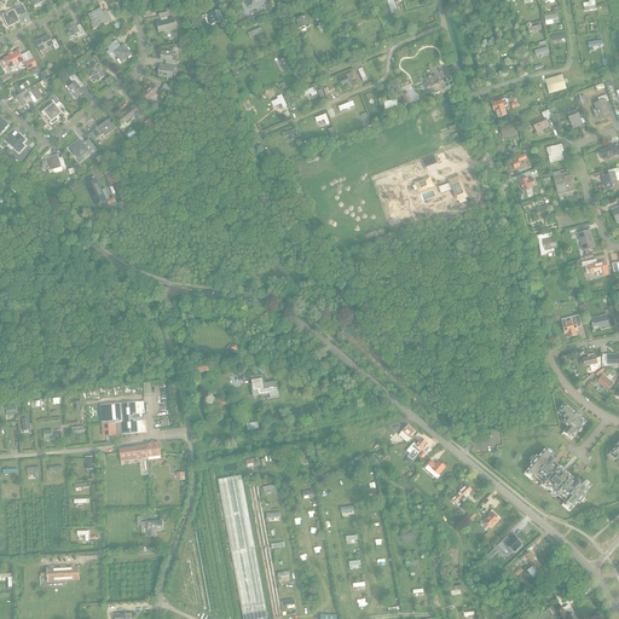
[(595,9),(594,0),(589,0),(590,3),(583,4),(584,7),(585,11),(595,9)]
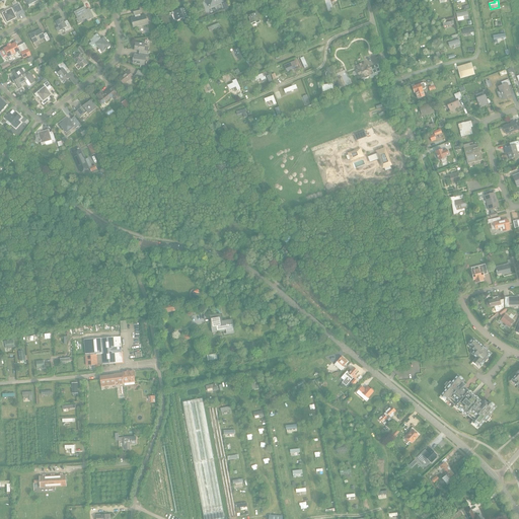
[(16,18),(15,15),(20,12),(17,5),(11,8),(11,9),(6,12),(4,9),(1,11),(6,22),(16,18)]
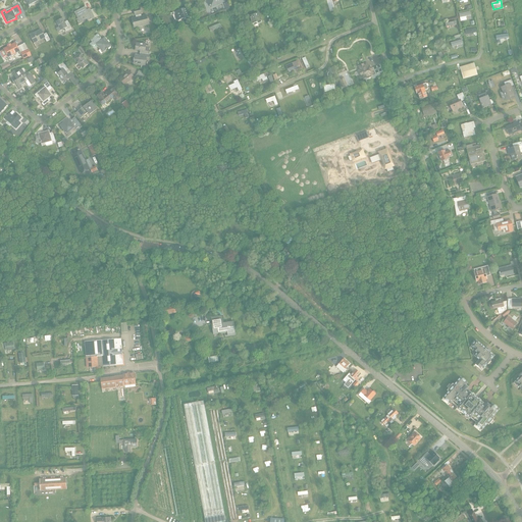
[(91,10),(88,12),(85,7),(74,12),(77,18),(76,19),(79,24),(84,21),(84,20),(87,18),(88,21),(95,17),(91,10)]
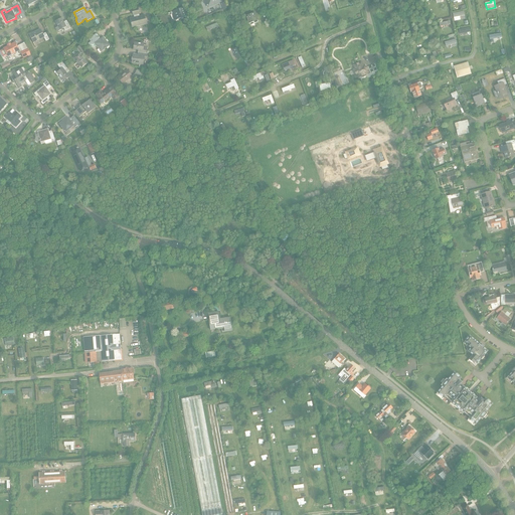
[(145,15),(138,16),(137,14),(139,13),(138,7),(132,9),(133,15),(135,15),(135,17),(131,18),(133,27),(147,23),(145,15)]
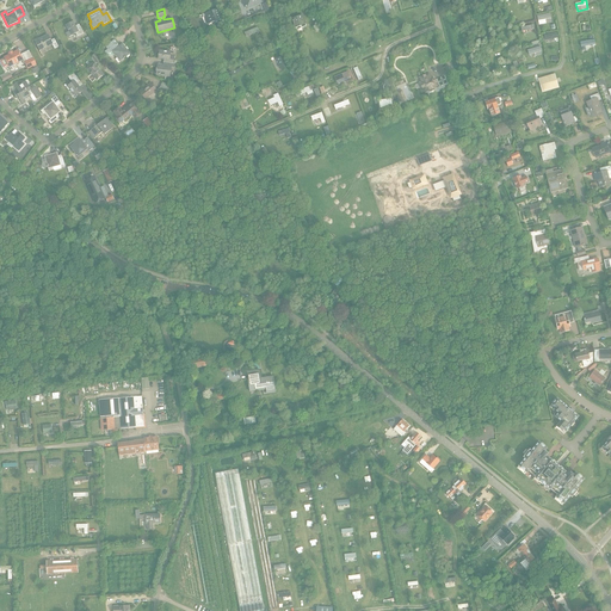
[(204,17),(205,20),(208,24),(221,19),(220,14),(217,8),(203,14),(203,17),(204,17)]
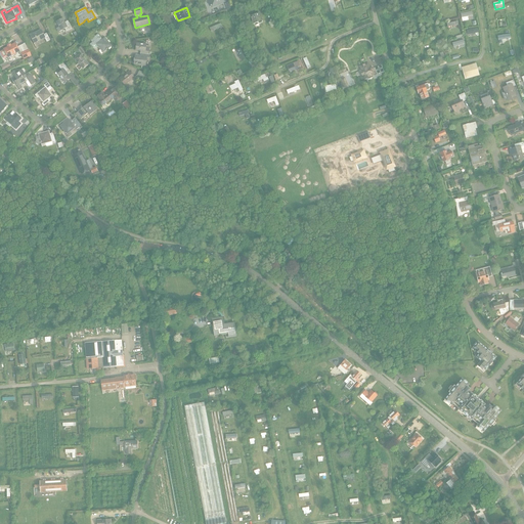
[(259,23),(262,22),(259,12),(250,16),(253,24),(258,22),(259,23)]
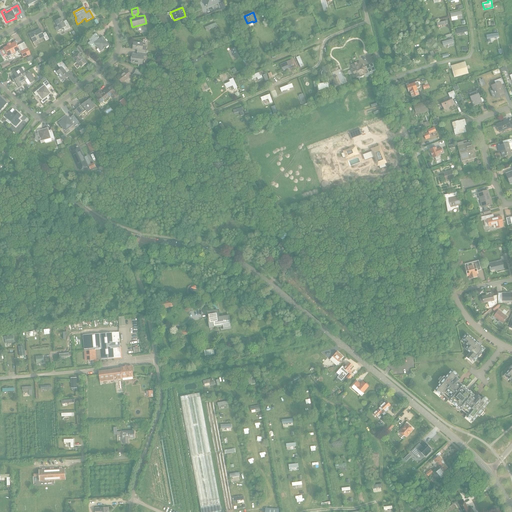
[(67,22),(64,24),(62,18),(55,21),(58,27),(55,28),(57,31),(63,28),(65,31),(70,28),(67,22)]
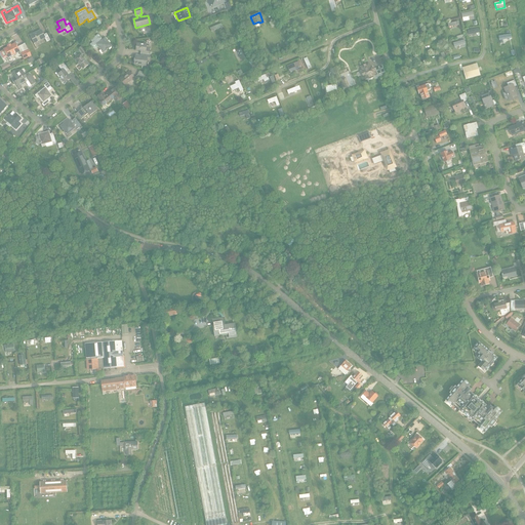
[(46,33),(43,35),(40,30),(30,35),(34,43),(44,38),(46,42),(50,40),(46,33)]
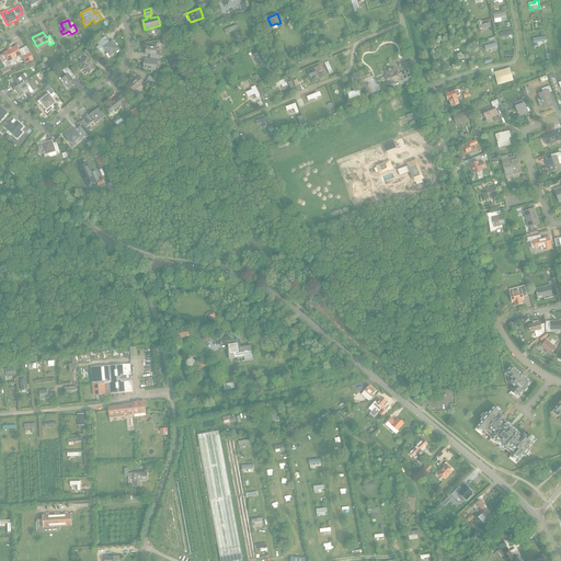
[(109,58),(119,49),(112,39),(107,43),(105,41),(96,47),(100,52),(102,53),(103,52),(105,49),(107,53),(105,54),(109,58)]
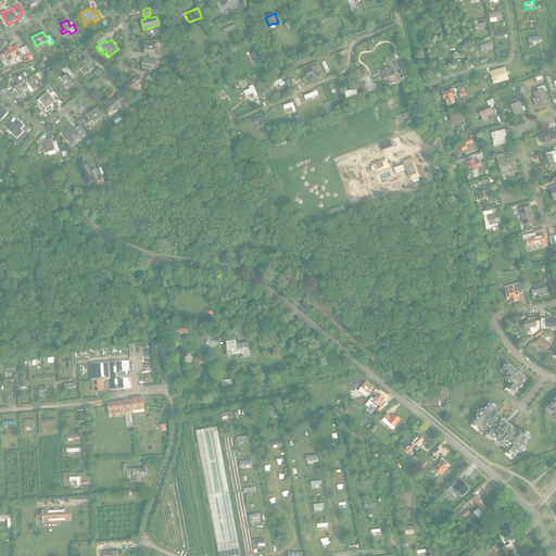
[(33,59),(26,46),(17,50),(15,46),(3,52),(3,53),(0,54),(0,55),(3,62),(4,62),(20,54),(21,57),(22,57),(25,63),(30,60),(30,61),(33,60),(33,59)]
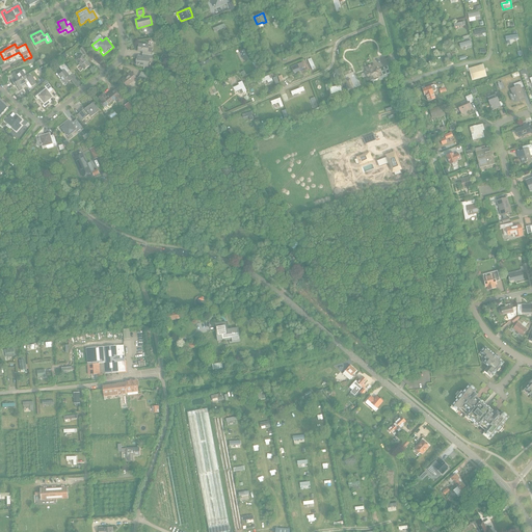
[(151,55),(152,49),(149,49),(149,45),(138,44),(138,51),(144,51),(144,54),(151,55)]
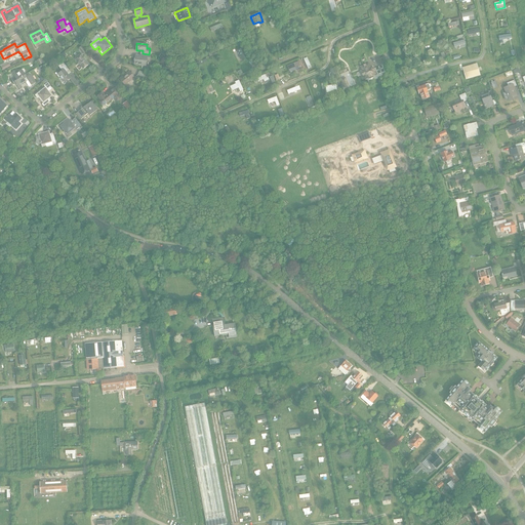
[(77,48),(81,53),(86,49),(82,44),(77,48)]
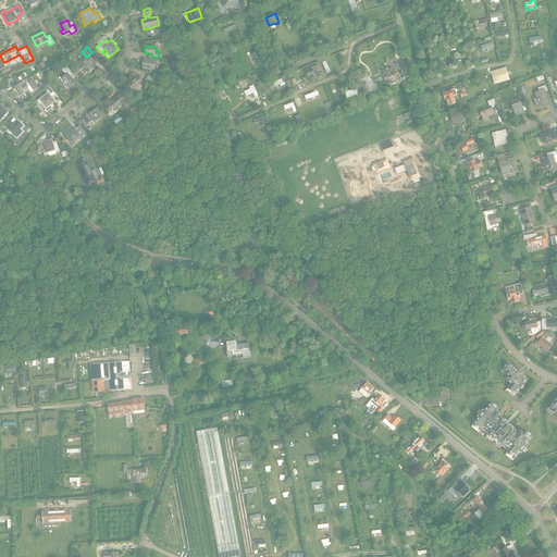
[(261,63),(256,52),(251,53),(256,65),(261,63)]
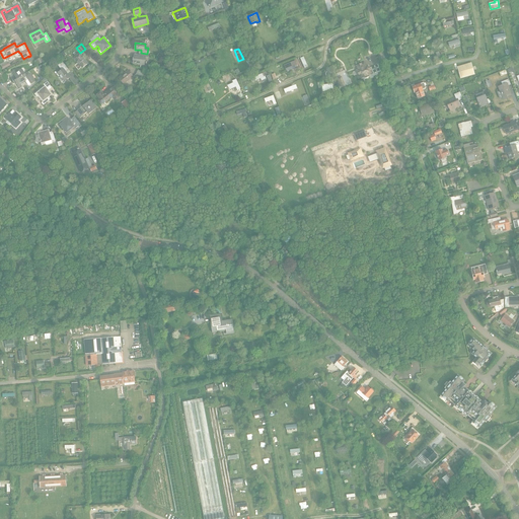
[(263,49),(254,51),(255,55),(257,54),(257,57),(265,56),(263,49)]
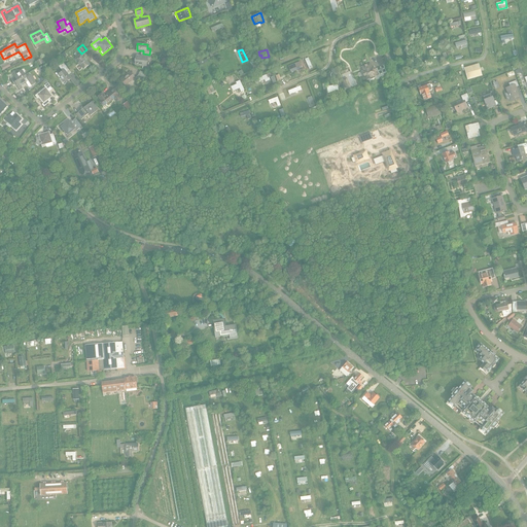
[(150,55),(149,55),(143,54),(142,57),(136,57),(135,64),(140,64),(139,65),(146,66),(147,61),(150,61),(150,55)]
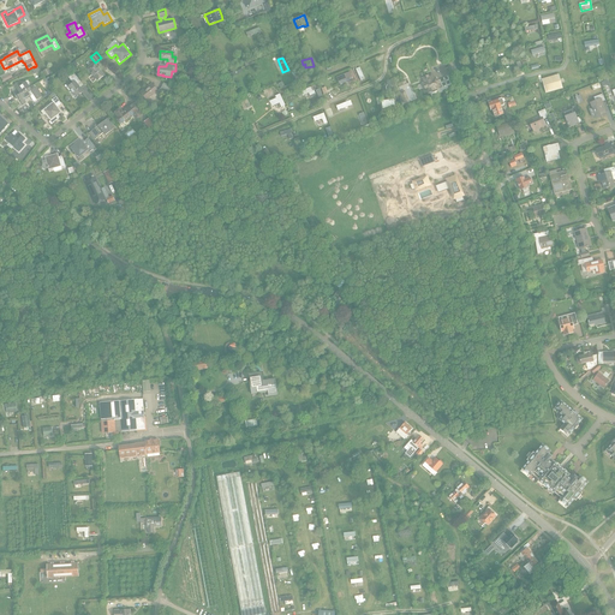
[(89,70),(97,81),(105,76),(96,65),(89,70)]
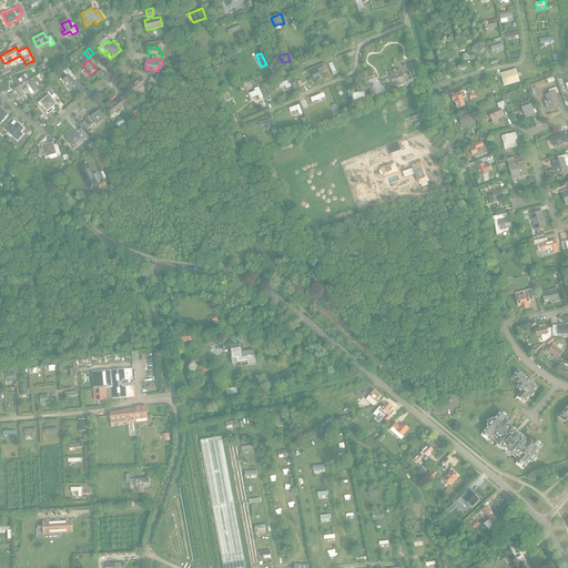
[(323,66),(311,71),(314,78),(320,75),(321,77),(327,74),(323,66)]
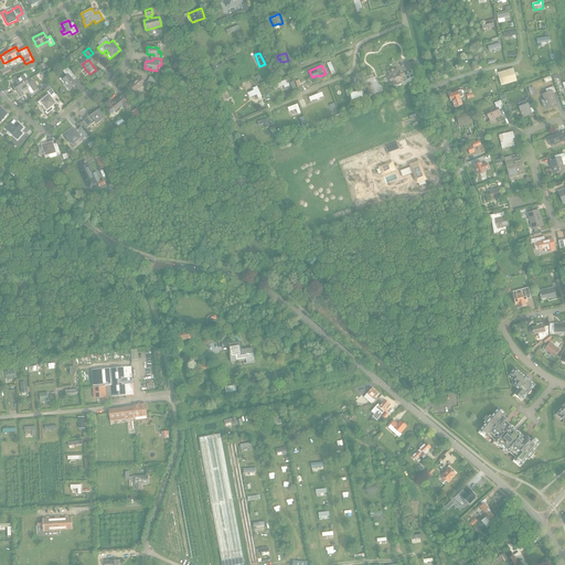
[(76,84),(73,81),(76,78),(67,67),(63,71),(66,76),(62,80),(61,77),(60,78),(63,84),(65,82),(71,88),(76,84)]
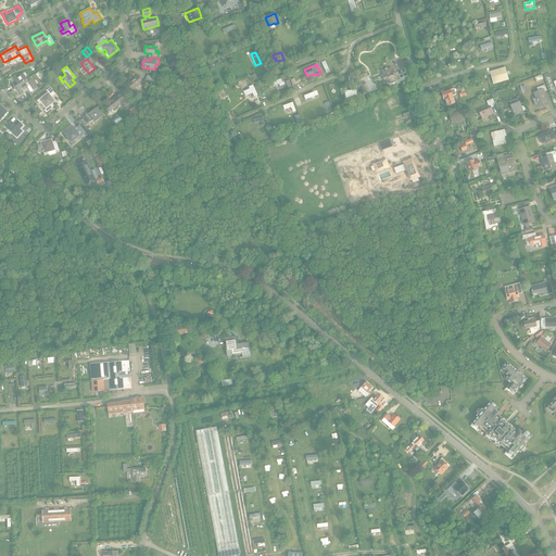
[(391,84),(395,81),(395,80),(400,78),(396,72),(394,73),(393,71),(392,71),(391,66),(382,71),(384,74),(382,75),(387,84),(391,83),(391,84)]
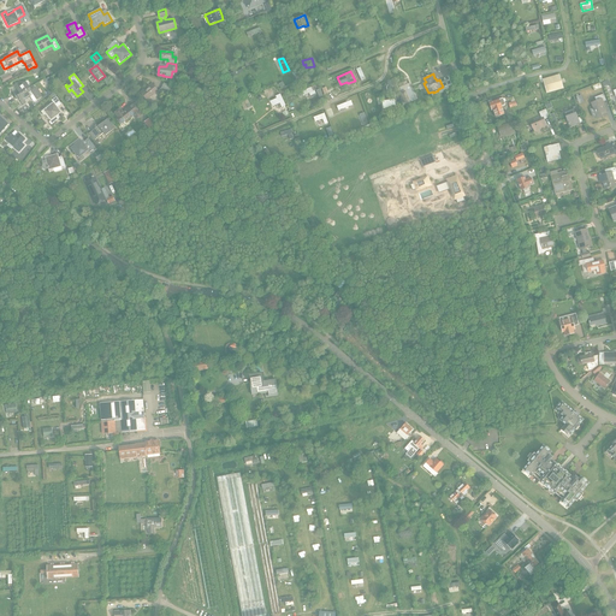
[(543,78),(546,93),(563,88),(560,73),(543,78)]
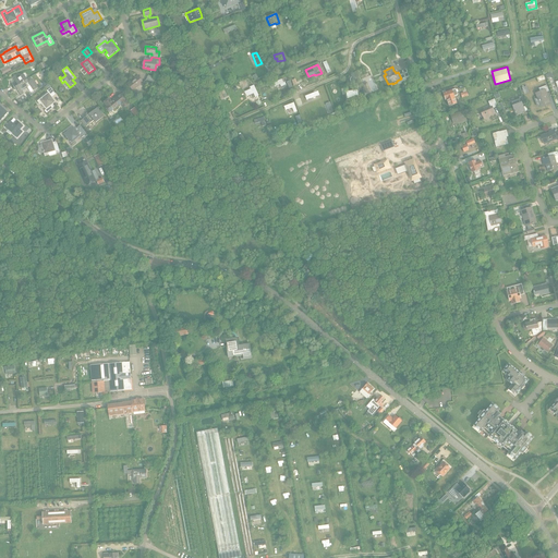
[(19,84),(26,80),(22,74),(16,77),(15,75),(12,77),(15,82),(12,84),(14,87),(19,84)]
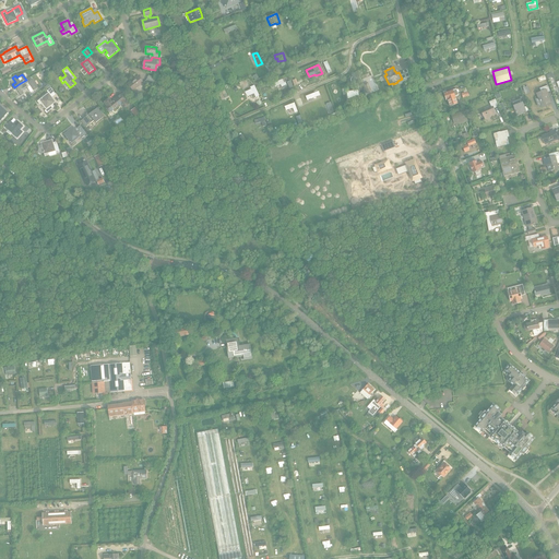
[(128,84),(133,91),(143,82),(138,75),(128,84)]
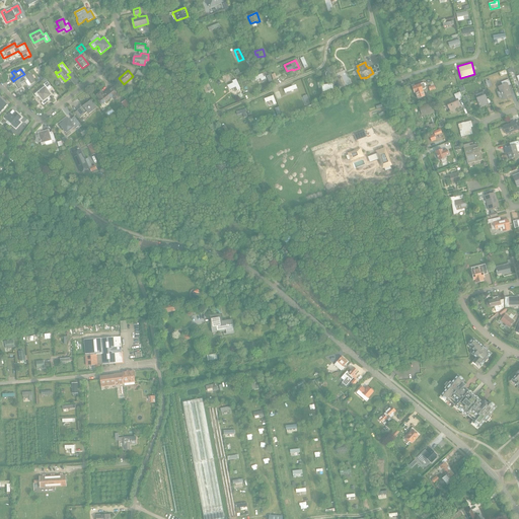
[(17,78),(13,81),(14,83),(15,83),(18,88),(21,86),(19,84),(27,79),(30,83),(34,80),(30,73),(25,76),(24,74),(17,78)]
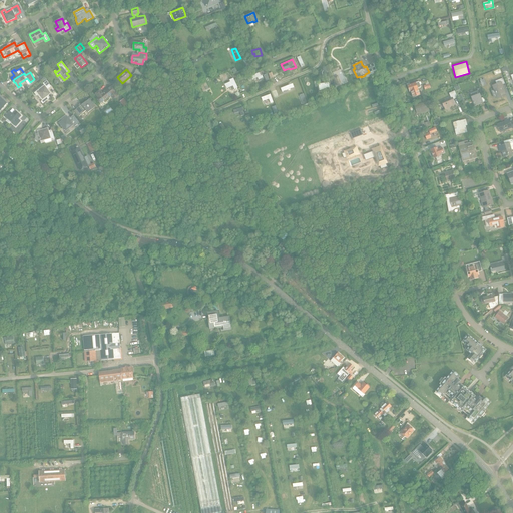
[(237,87),(233,78),(229,80),(230,82),(224,84),(226,88),(231,86),(232,87),(233,86),(234,89),(237,87)]
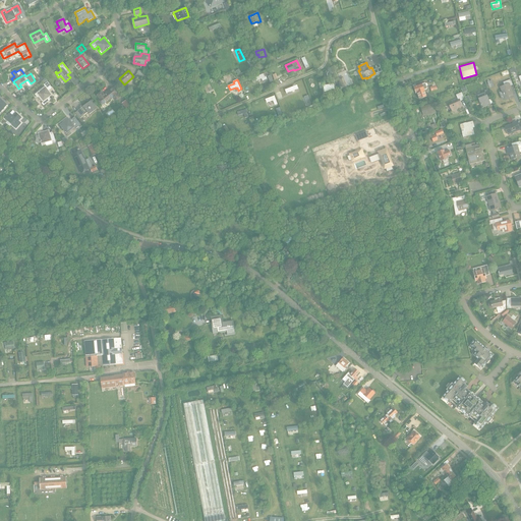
[(501,88),(505,99),(513,95),(510,87),(513,85),(511,79),(503,82),(505,85),(501,88)]
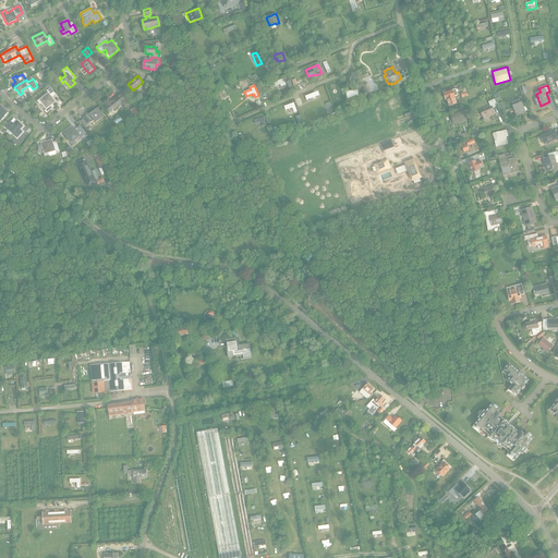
[(361,95),(359,86),(356,87),(356,88),(351,89),(353,97),(361,95)]
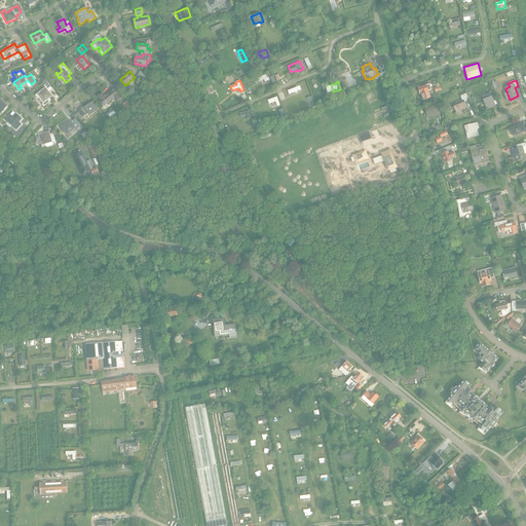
[(49,102),(47,100),(52,96),(48,91),(52,88),(47,83),(44,85),(45,86),(34,96),(37,99),(39,98),(43,103),(41,104),(43,107),(49,102)]
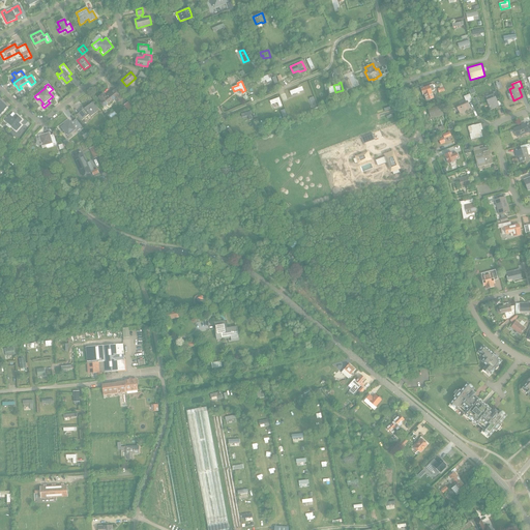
[(432,90),(435,89),(433,84),(430,85),(421,87),(423,94),(424,93),(427,99),(434,97),(432,90)]
